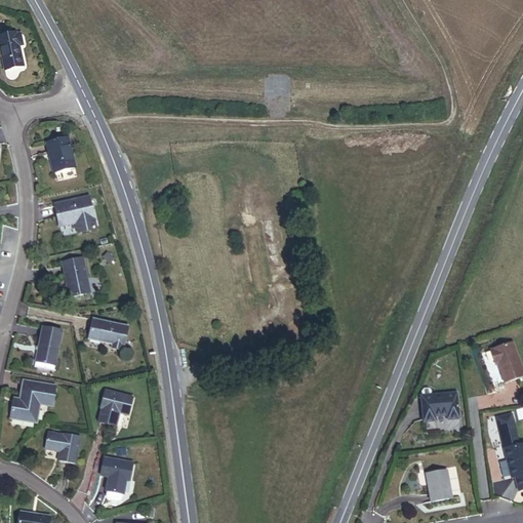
[(0,45),(5,68),(23,64),(18,44),(23,43),(21,33),(16,33),(15,31),(0,35),(0,45)]
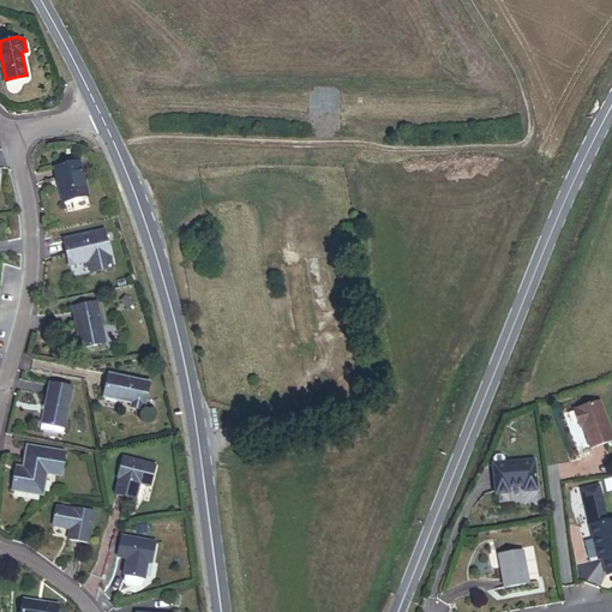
[(64,199),(88,193),(79,160),(55,166),(64,199)]
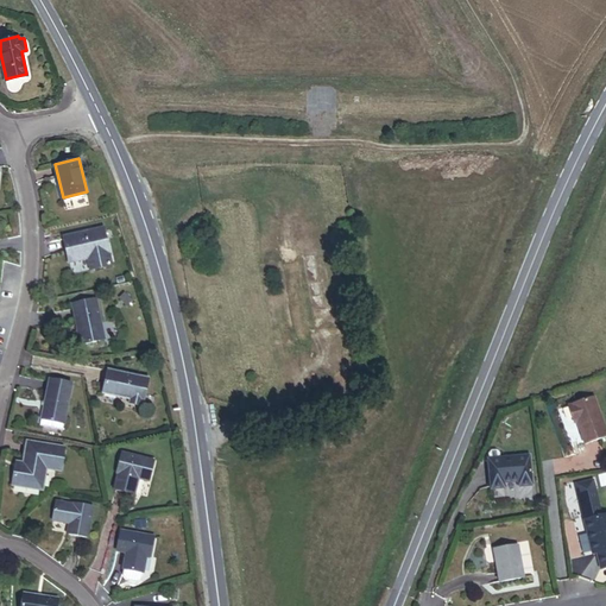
[(93,266),(111,263),(102,226),(63,234),(68,259),(86,256),(90,254),(93,266)]
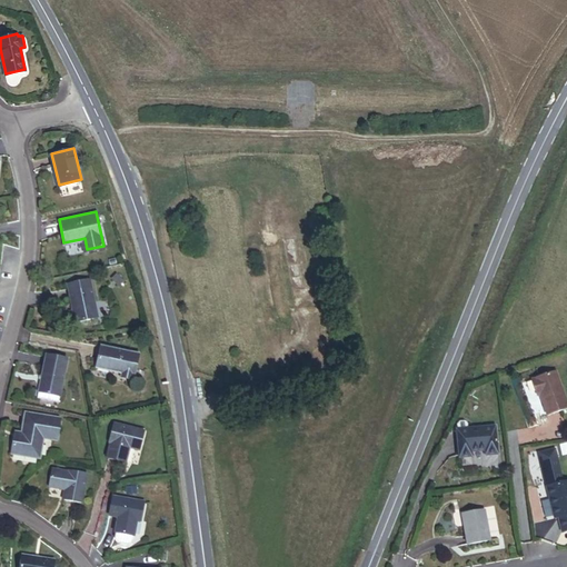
[(78,320),(97,316),(88,278),(67,282),(70,299),(72,299),(78,320)]
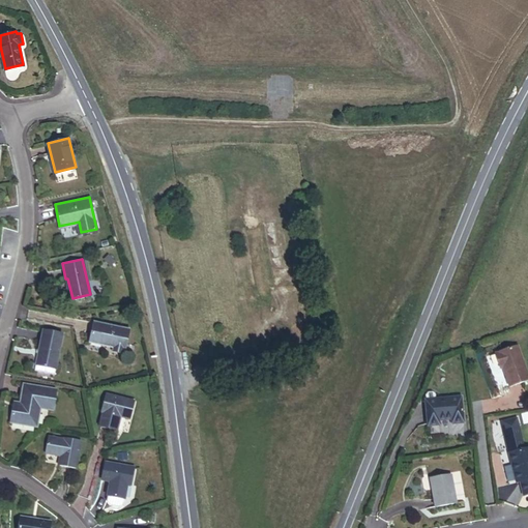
[(123,347),(124,348),(129,328),(95,320),(91,340),(114,345),(113,349),(122,351),(123,347)]
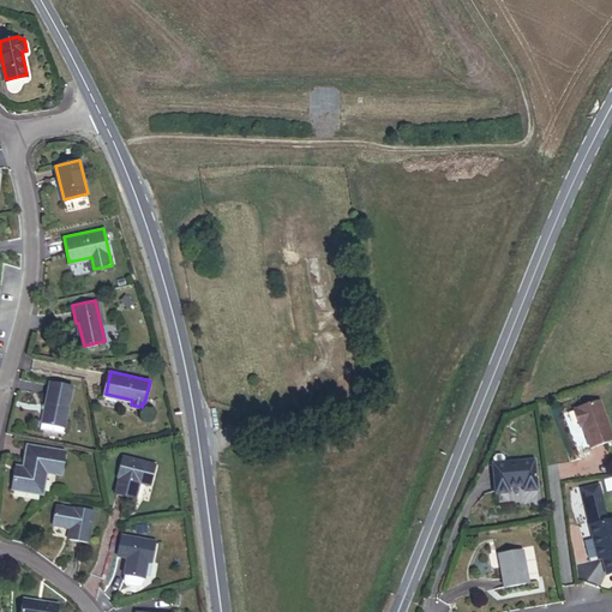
[(63,435),(71,389),(49,384),(41,430),(63,435)]
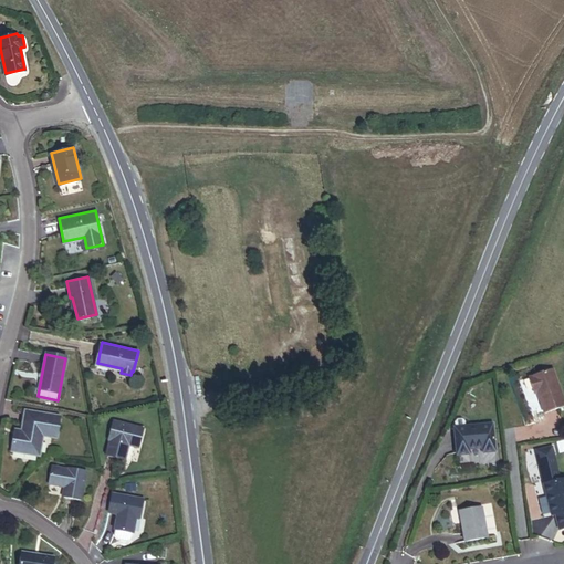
[(551,369),(526,377),(532,393),(534,392),(542,411),(563,404),(551,369)]
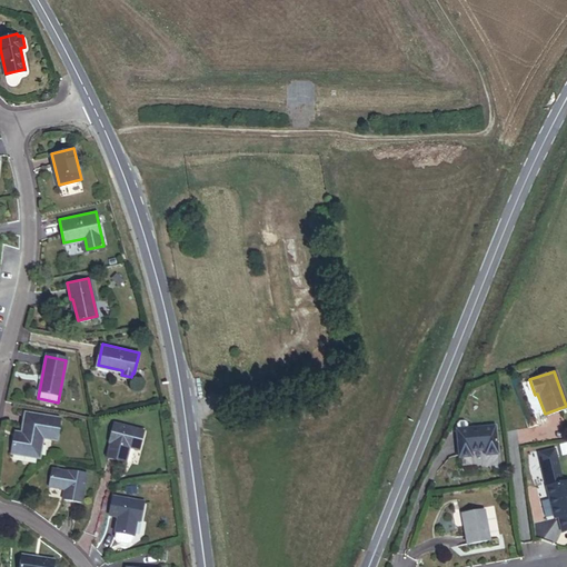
[(12,454),(39,458),(42,438),(57,440),(61,419),(26,413),(22,435),(22,438),(15,437),(12,454)]
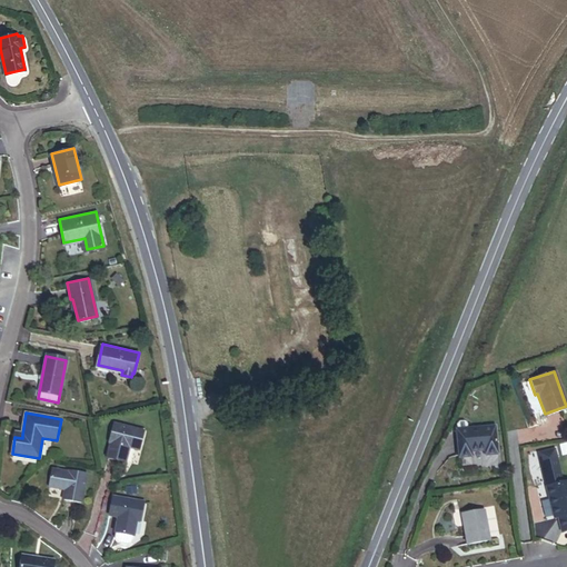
[(495,454),(493,426),(467,428),(466,421),(464,419),(456,420),(454,423),(455,429),(454,429),(457,457),(469,456),(468,450),(483,449),(483,455),(495,454)]
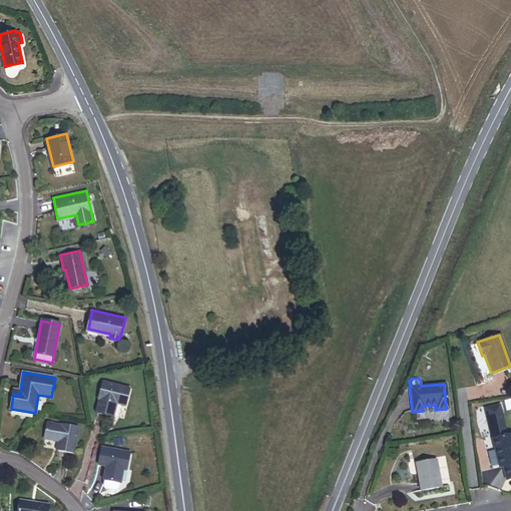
[(118,411),(126,413),(130,397),(103,391),(99,407),(102,408),(99,421),(115,425),(118,411)]
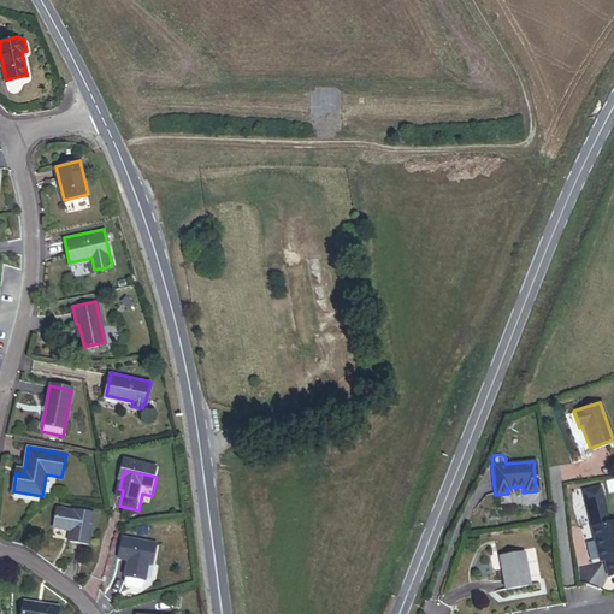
[(69,538),(87,543),(94,512),(75,507),(74,509),(58,506),(53,524),(71,527),(69,538)]
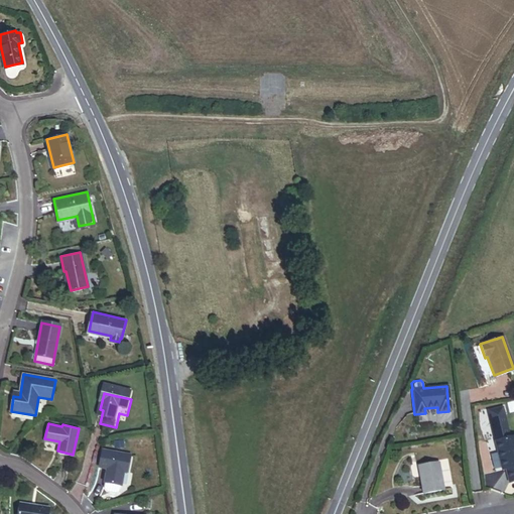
[(513,432),(495,437),(501,466),(504,465),(507,479),(513,477),(513,432)]
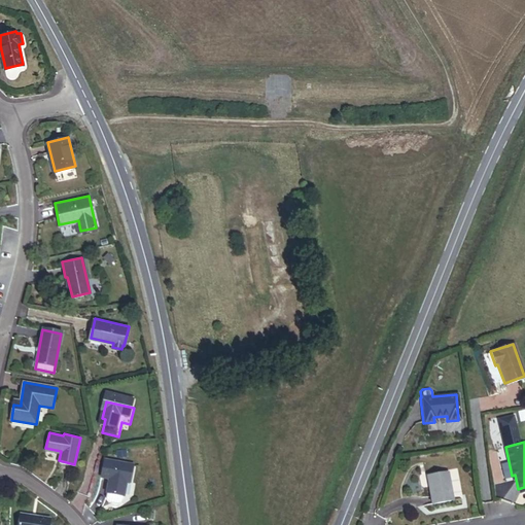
[(125,483),(128,465),(100,461),(98,478),(105,479),(102,493),(103,493),(102,500),(104,503),(114,504),(117,502),(117,496),(118,496),(120,482),(125,483)]
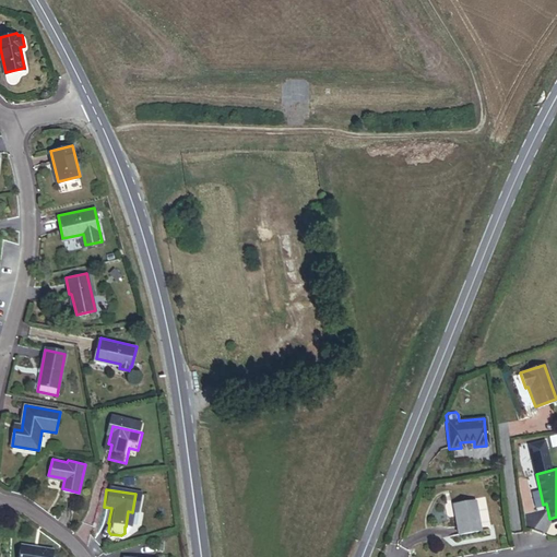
[(473,501),(451,505),(457,533),(478,530),(473,501)]
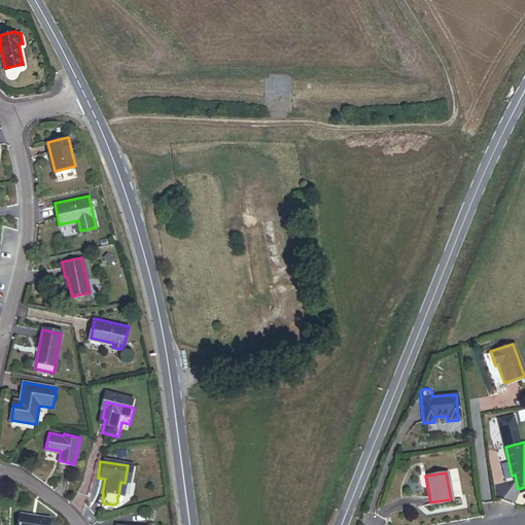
[(19,524),(49,524),(50,518),(22,513),(19,524)]
